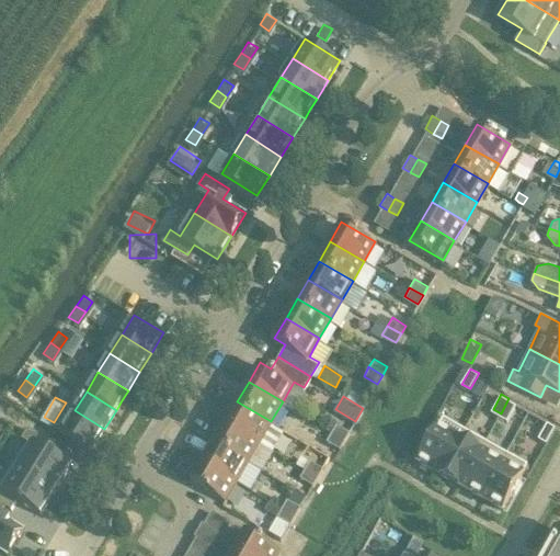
[(509,398),(501,413),(509,418),(516,403),(509,398)]
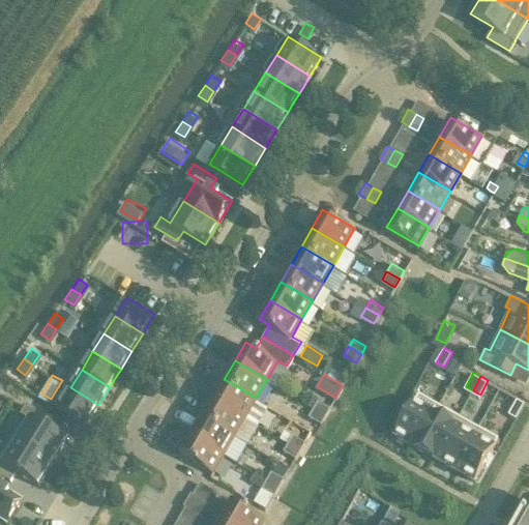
[(224,379),(213,398),(245,416),(256,398),(224,379)]
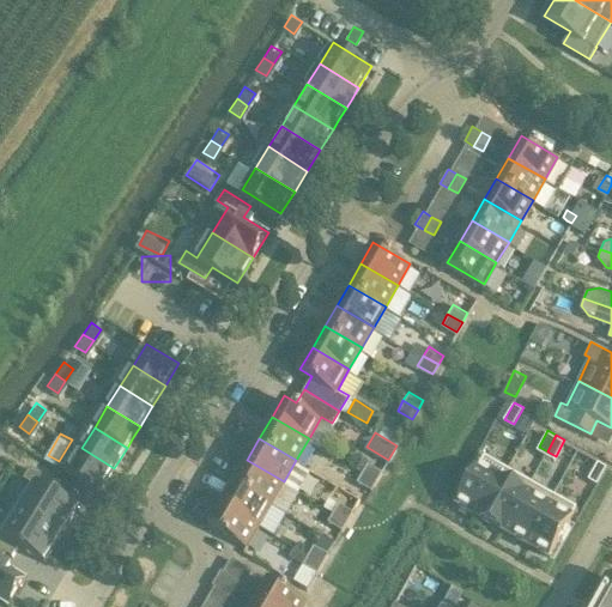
[(82,448),(68,469),(101,490),(114,468),(82,448)]
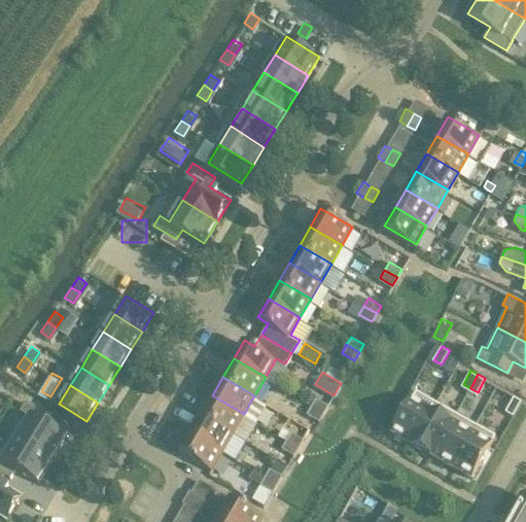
[(437,401),(417,388),(409,404),(407,403),(401,413),(402,414),(392,432),(414,444),(437,401)]
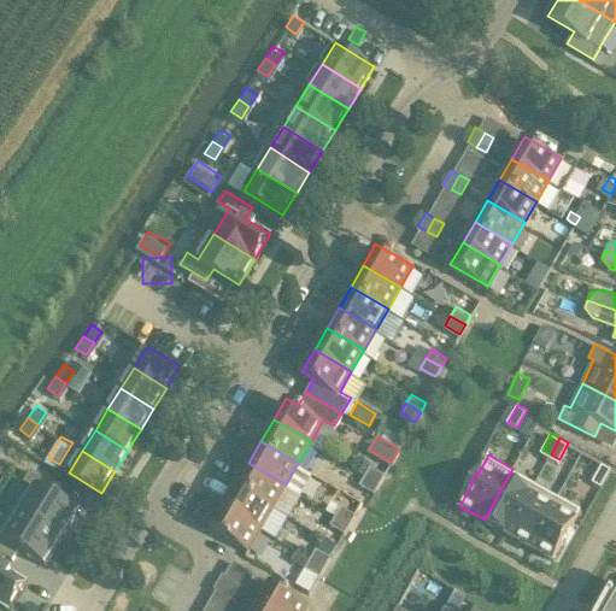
[(248,463),(236,485),(274,505),(286,485),(248,463)]
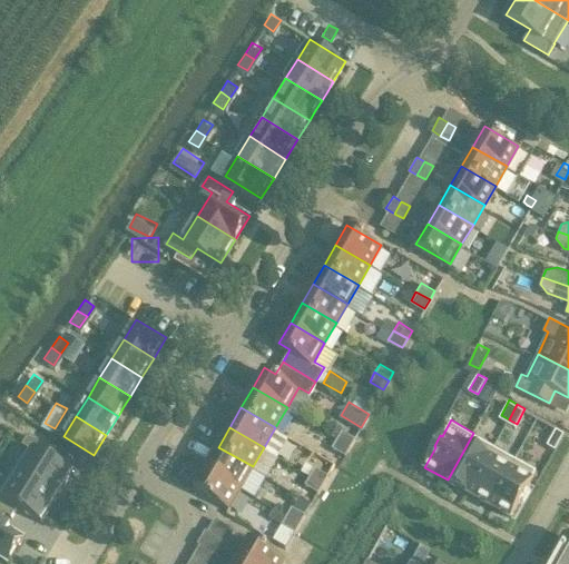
[(557,427),(548,443),(556,447),(565,432),(557,427)]
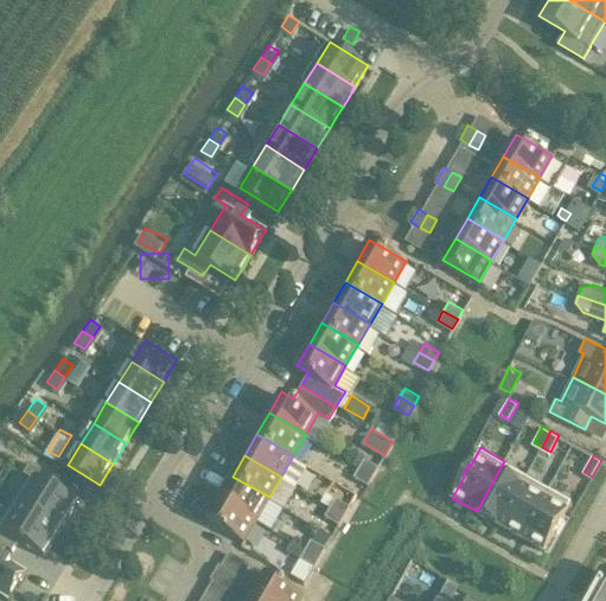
[(359,465),(374,474),(378,466),(364,458),(359,465)]
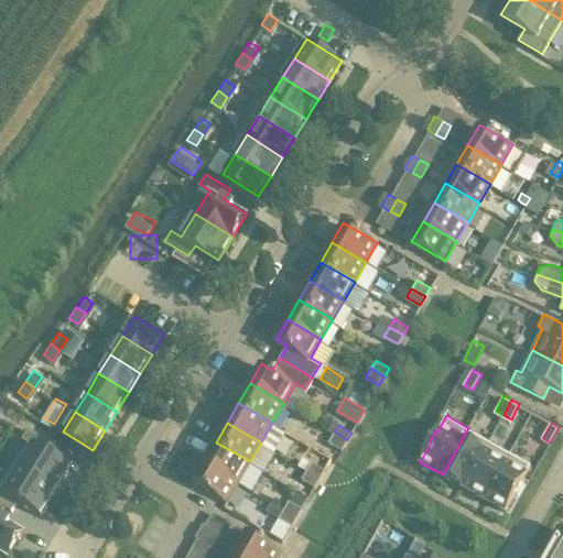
[(19,467),(56,491),(71,467),(47,452),(54,442),(30,427),(23,438),(33,445),(19,467)]
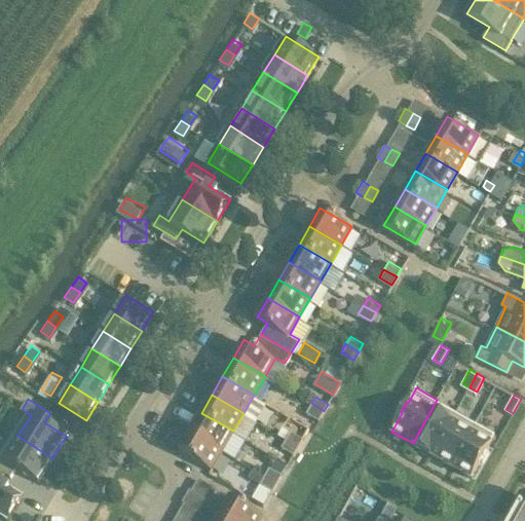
[(437,400),(413,443),(433,454),(456,410),(437,400)]
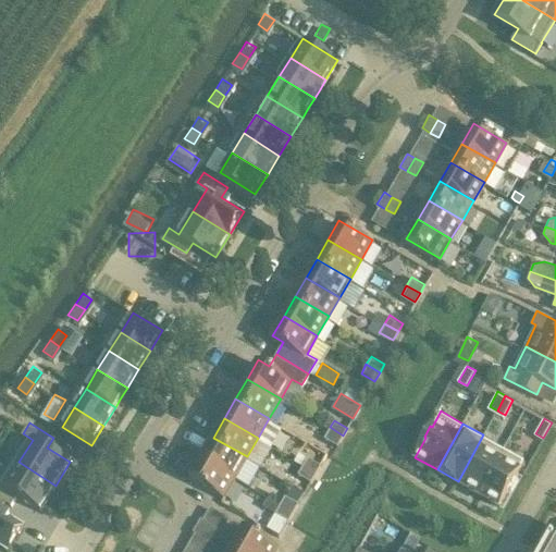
[(343,436),(330,427),(324,437),(337,444),(343,436)]
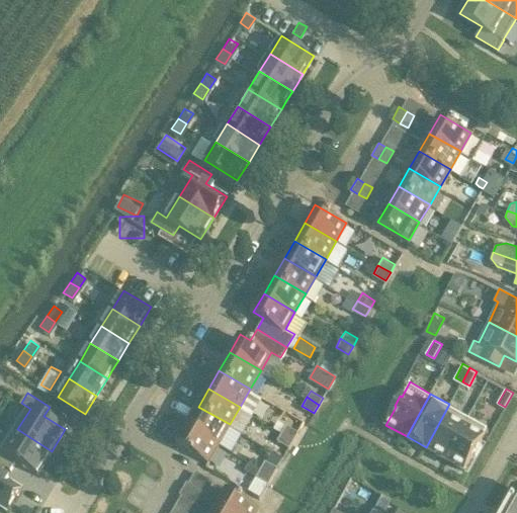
[(449,404),(426,447),(444,457),(468,415),(449,404)]
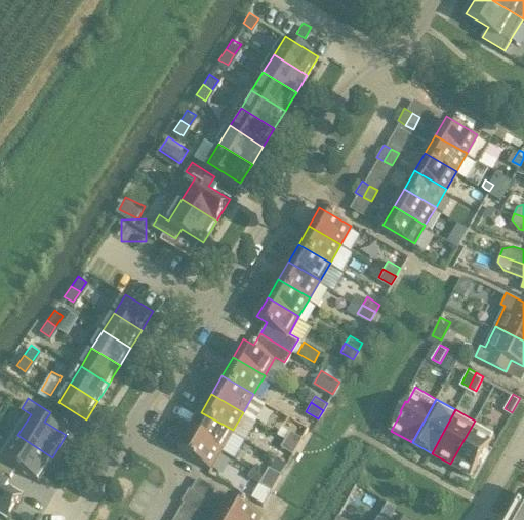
[(201,412),(191,430),(223,448),(233,430),(201,412)]
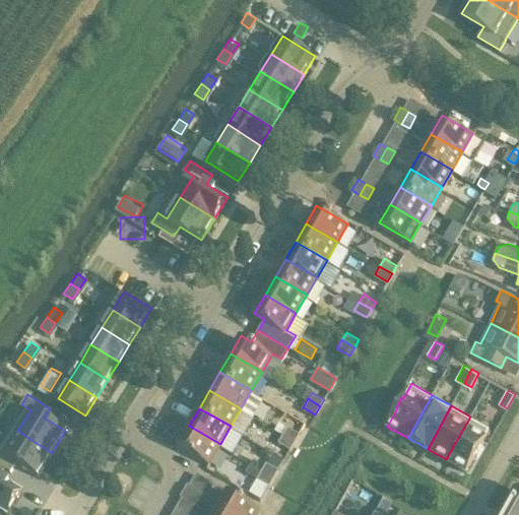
[(470,416),(446,459),(466,470),(476,452),(478,453),(484,444),(481,442),(490,428),(470,416)]
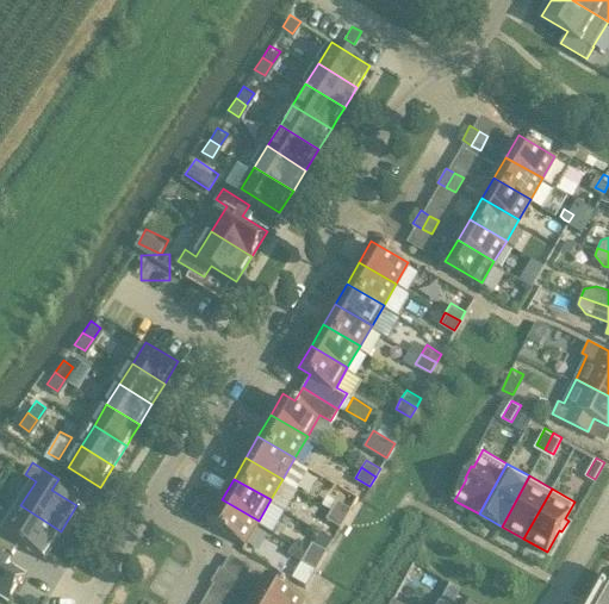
[(259,521),(222,499),(209,522),(246,542),(259,521)]
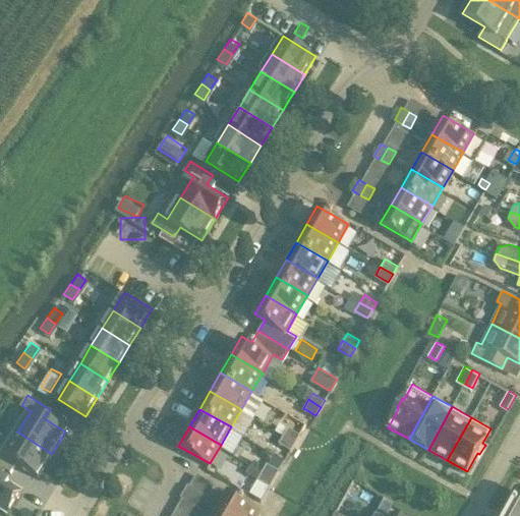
[(287,426),(283,434),(295,441),(299,434),(287,426)]
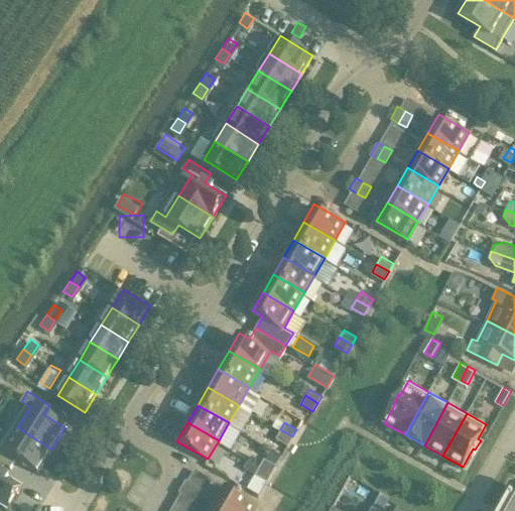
[(51,450),(17,427),(4,449),(0,445),(0,460),(6,464),(11,467),(17,458),(38,471),(50,451),(51,450)]
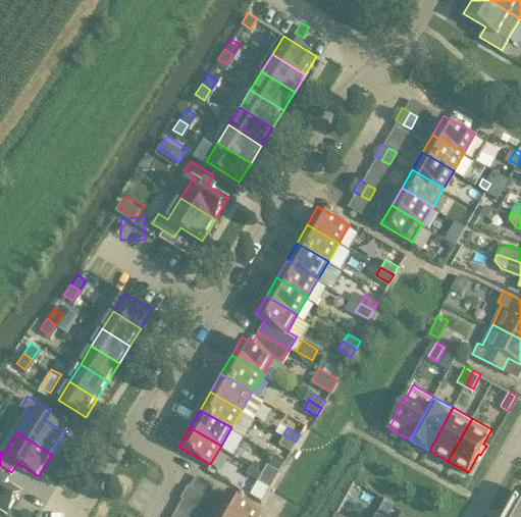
[(296,442),(283,434),(278,443),(291,450),(296,442)]
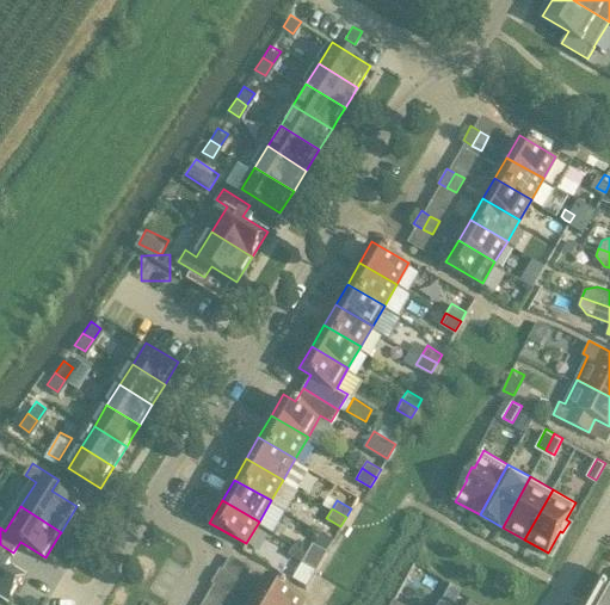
[(308,550),(322,559),(327,550),(313,542),(308,550)]
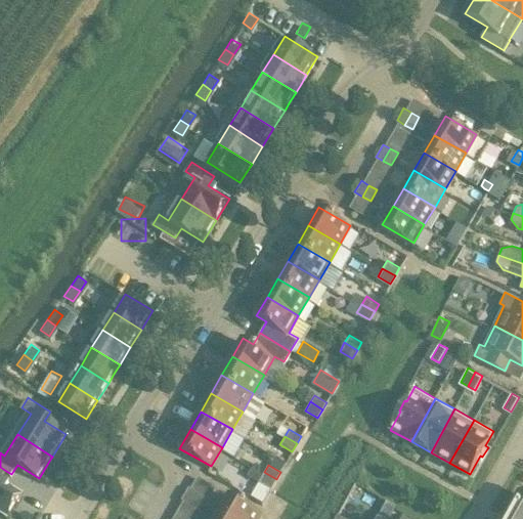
[(0,467),(0,511),(8,516),(22,493),(0,480),(6,471),(0,467)]
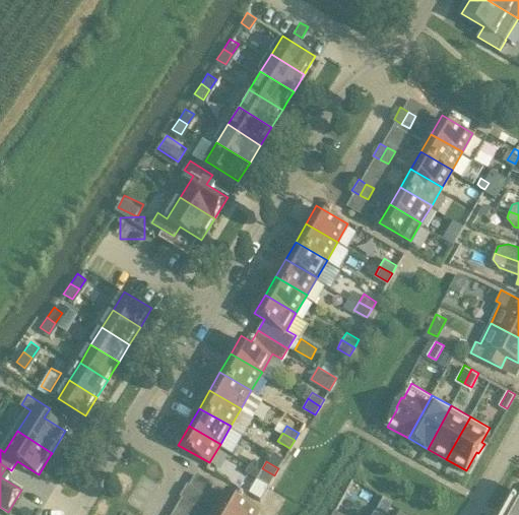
[(274,475),(262,468),(256,477),(269,485),(274,475)]
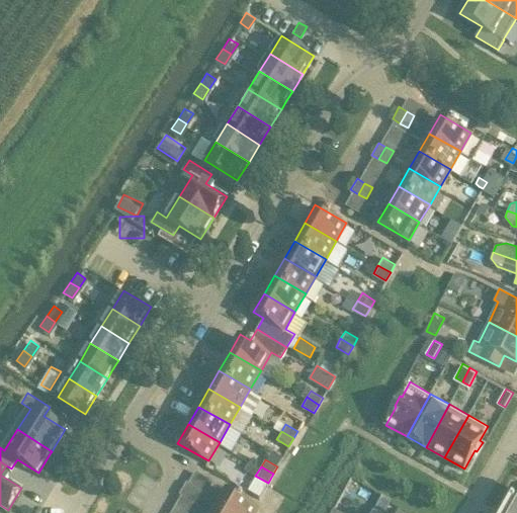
[(194,485),(186,481),(179,492),(187,497),(194,485)]
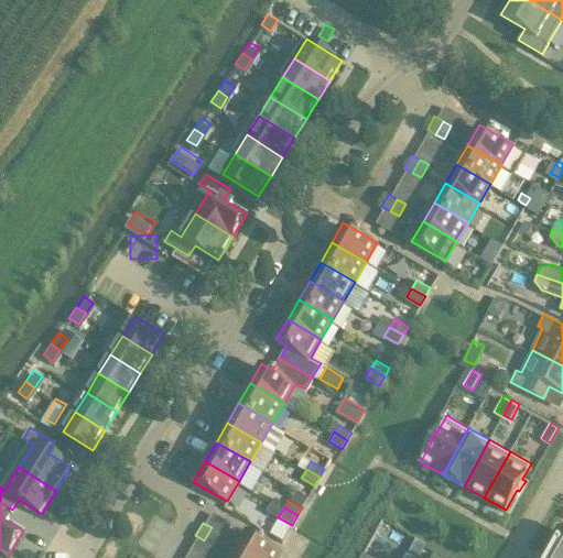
[(219,533),(212,527),(204,540),(213,545),(219,533)]
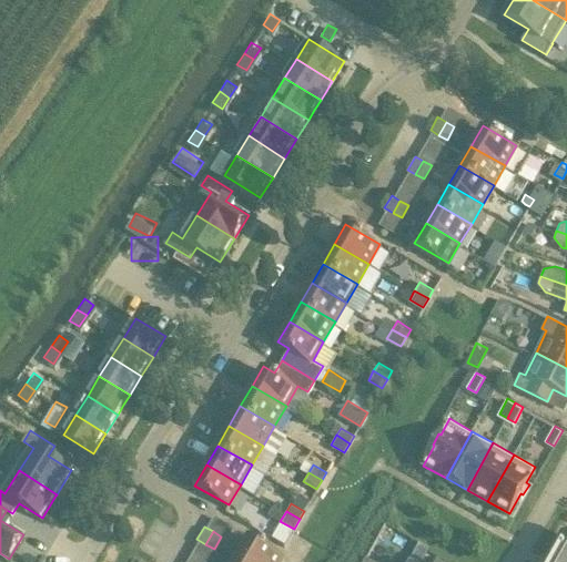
[(548,561),(550,561),(566,561),(566,532),(565,532),(548,561)]
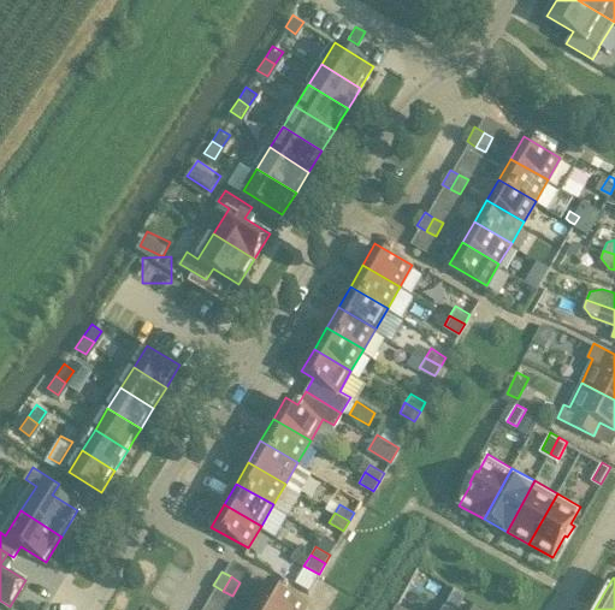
[(268,581),(256,603),(268,609),(302,609),(307,603),(268,581)]
